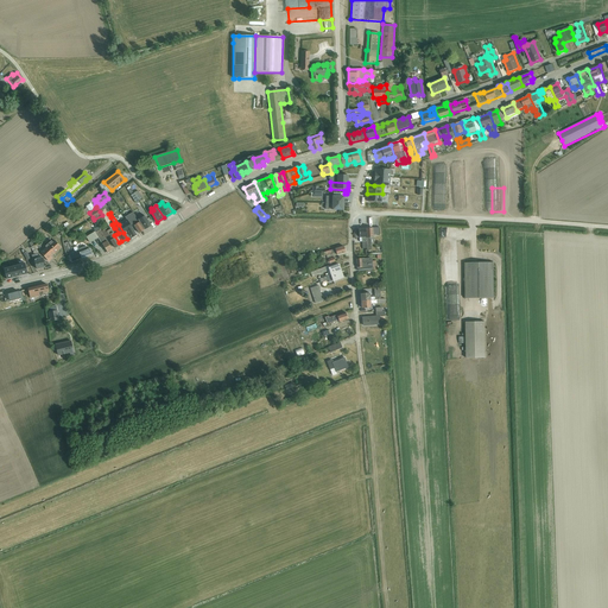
[(145,230),(137,217),(133,213),(126,217),(127,220),(131,226),(133,225),(134,226),(139,234),(145,230)]
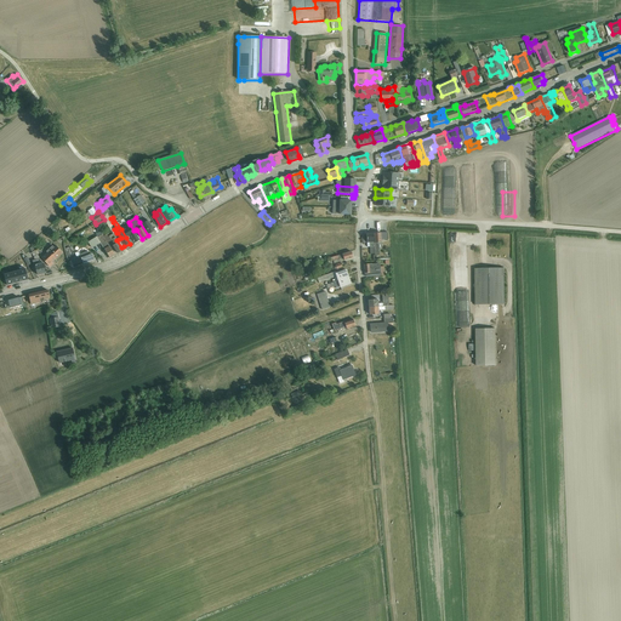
[(143,220),(140,222),(148,235),(154,231),(148,220),(146,222),(143,220)]
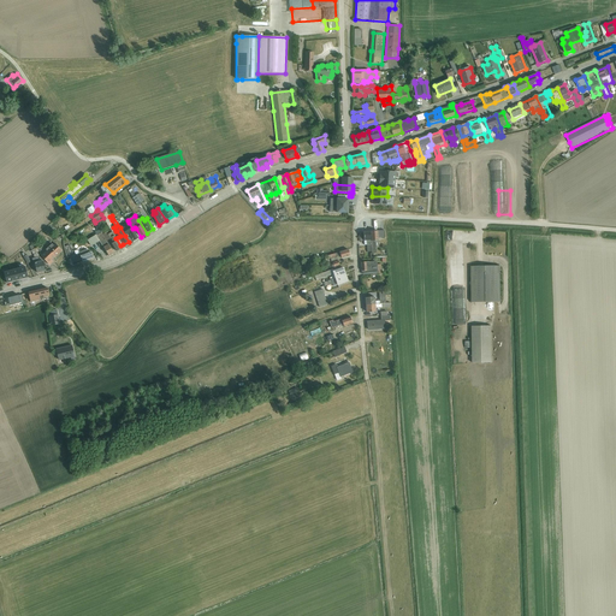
[(129,223),(120,227),(125,236),(129,234),(134,242),(138,238),(132,229),(129,223)]
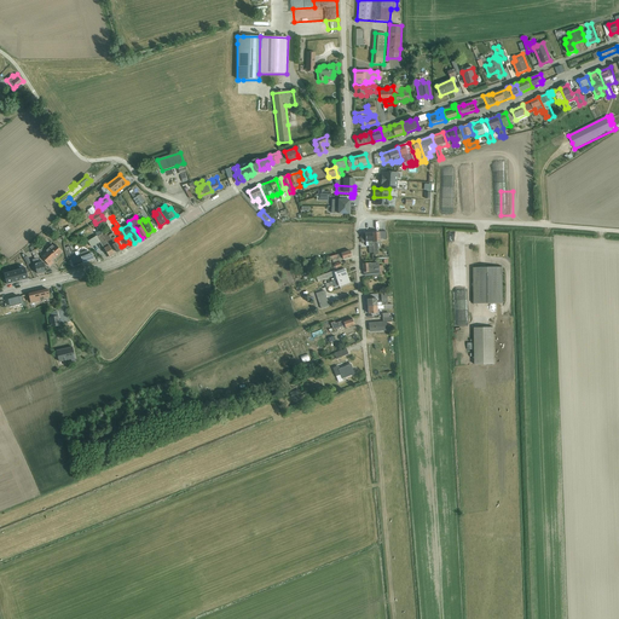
[(121,247),(116,239),(113,233),(111,232),(109,235),(108,232),(104,235),(100,229),(99,230),(100,231),(106,242),(110,241),(111,242),(113,241),(114,244),(113,244),(117,253),(122,249),(121,247)]
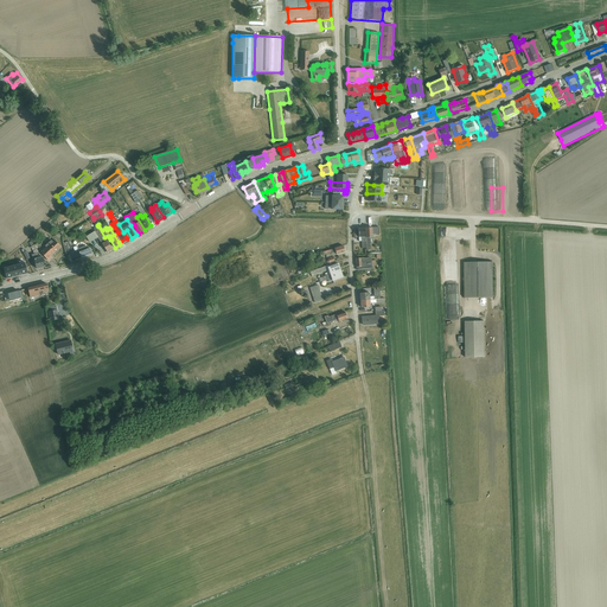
[(104,237),(98,227),(94,229),(95,231),(81,240),(87,244),(89,242),(90,243),(98,237),(102,244),(101,246),(103,248),(104,248),(107,253),(112,249),(104,237)]
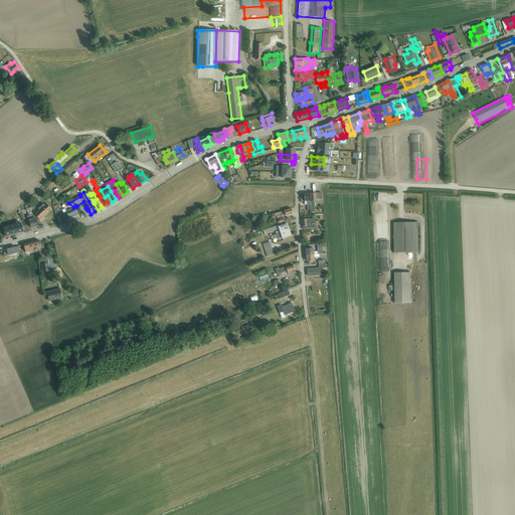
[(310,206),(310,210),(310,212),(315,211),(314,206),(317,205),(316,200),(322,199),(322,193),(310,194),(311,201),(310,201),(311,206),(310,206)]
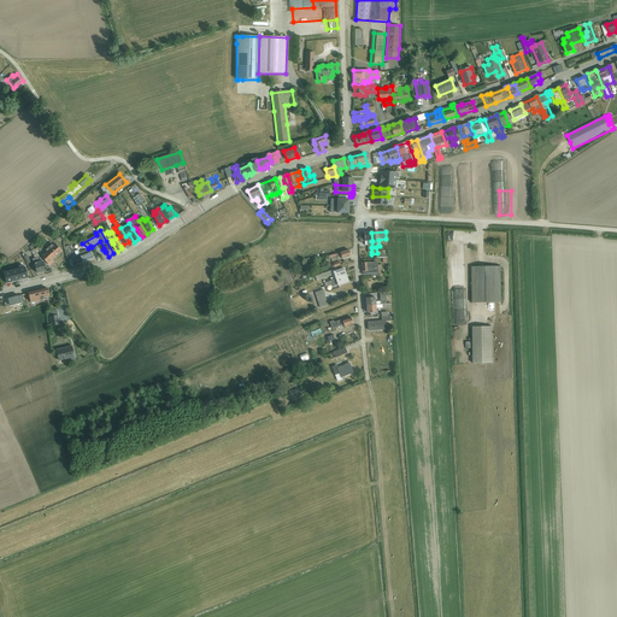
[(47,251),(41,257),(50,265),(53,262),(51,260),(54,257),(62,251),(54,244),(53,246),(52,245),(46,251),(47,251)]
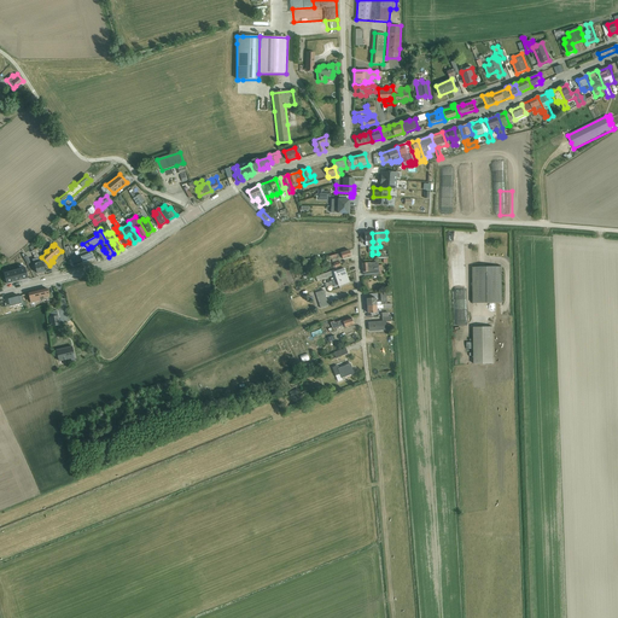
[(31,246),(29,248),(31,251),(34,256),(35,258),(33,260),(35,270),(36,269),(38,274),(46,272),(42,261),(31,246)]
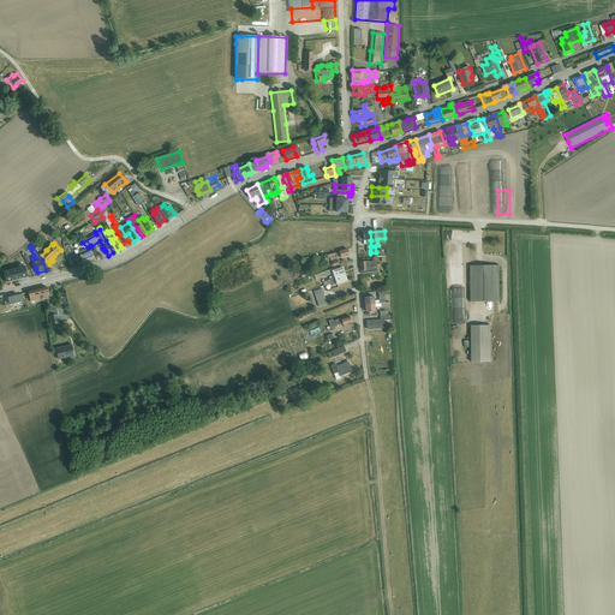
[(70,258),(69,258),(71,266),(73,264),(94,257),(91,251),(88,252),(87,249),(79,252),(78,249),(75,251),(76,255),(70,256),(70,258)]
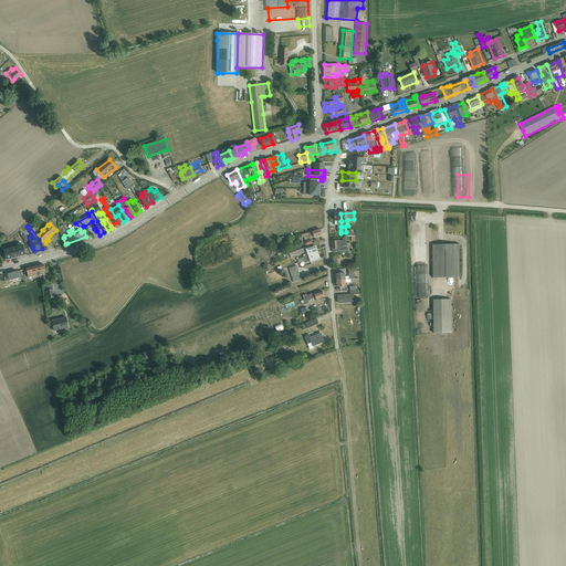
[(313,236),(313,238),(322,236),(320,230),(301,236),(302,239),(304,238),(313,236)]
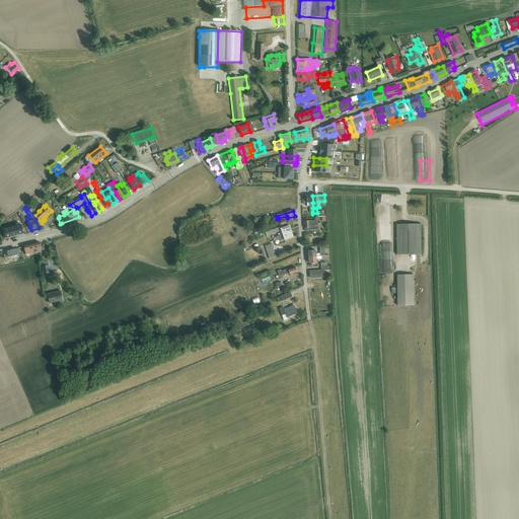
[(309,231),(318,230),(321,230),(320,223),(318,223),(317,220),(304,221),(305,228),(309,228),(309,231)]
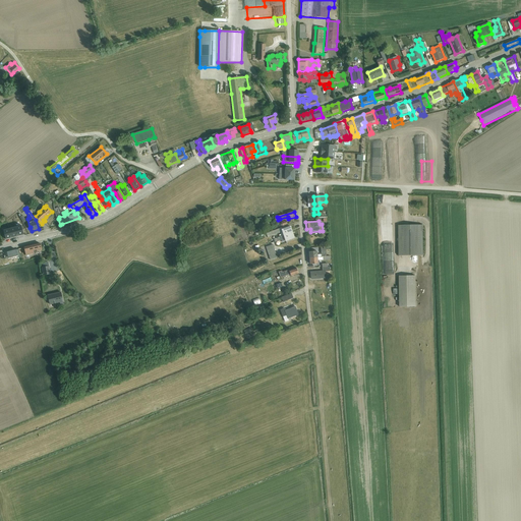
[(21,225),(15,227),(17,236),(23,234),(21,225)]
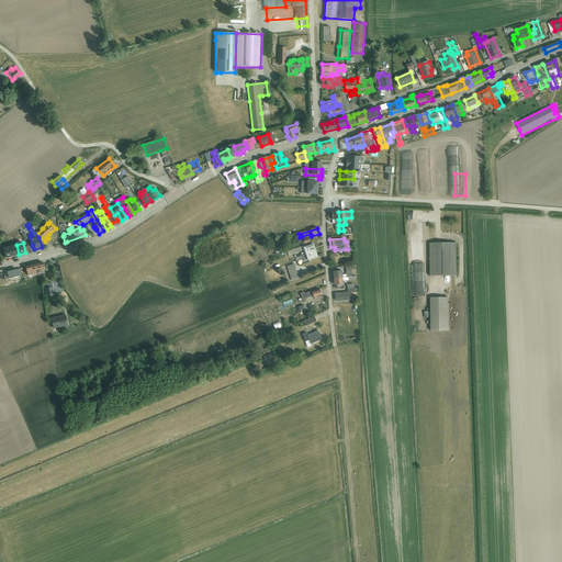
[(439,243),(429,243),(430,276),(457,276),(457,243),(439,243)]
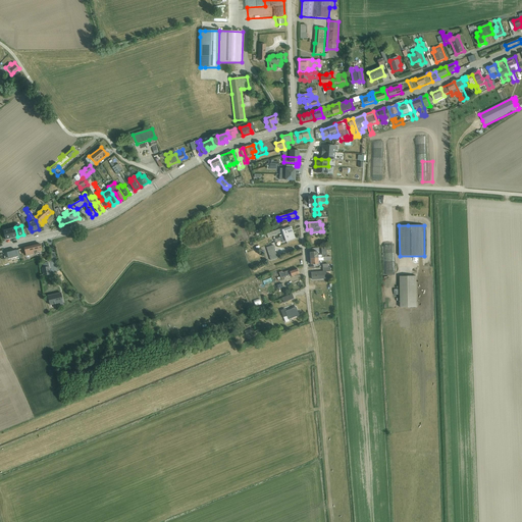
[(15,227),(9,229),(11,238),(17,237),(15,227)]
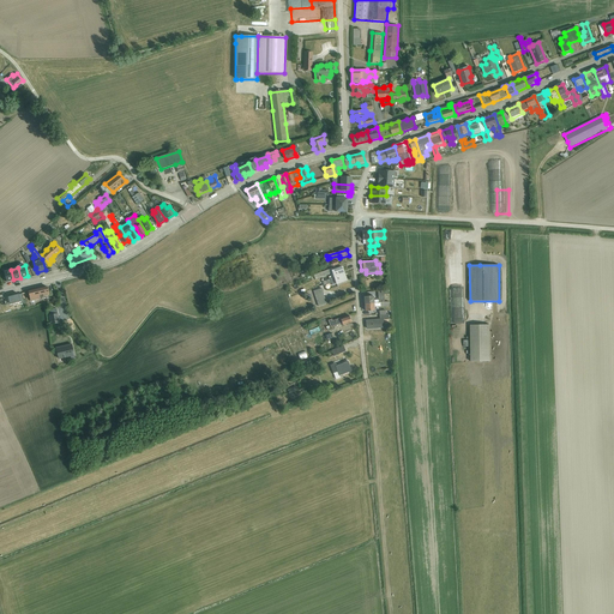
[(331,269),(313,275),(315,280),(330,275),(331,276),(329,277),(330,280),(344,275),(342,268),(336,269),(332,271),(331,269)]
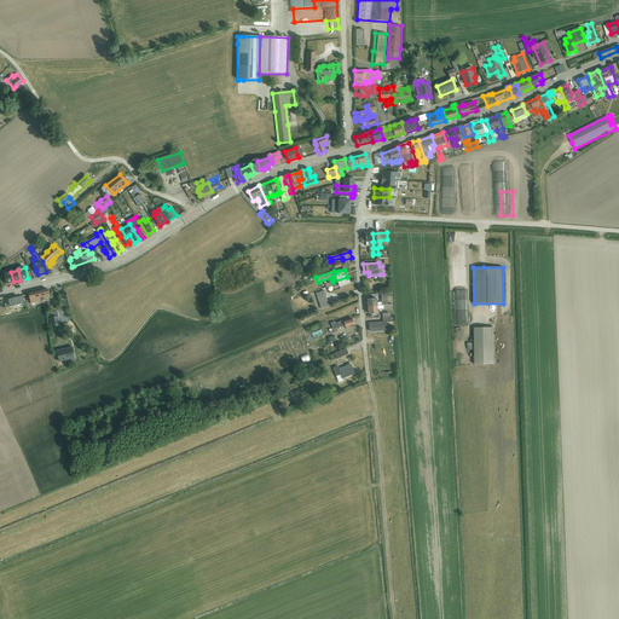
[(13,282),(11,272),(4,273),(7,284),(13,282)]
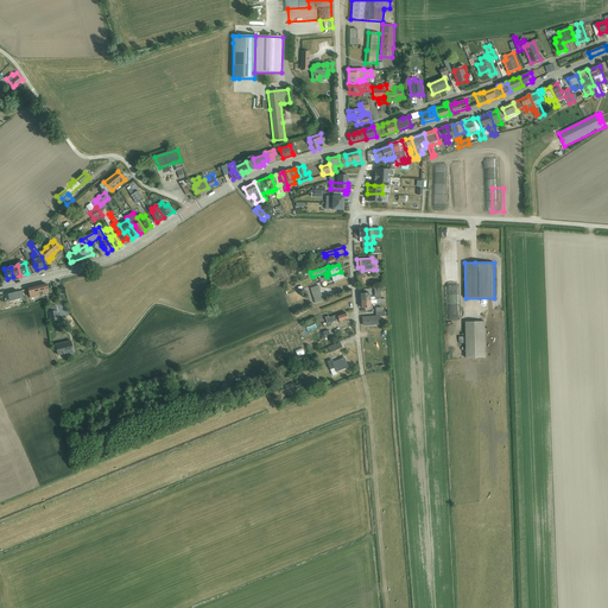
[(341,272),(327,277),(320,279),(321,283),(328,280),(329,283),(343,278),(341,272)]
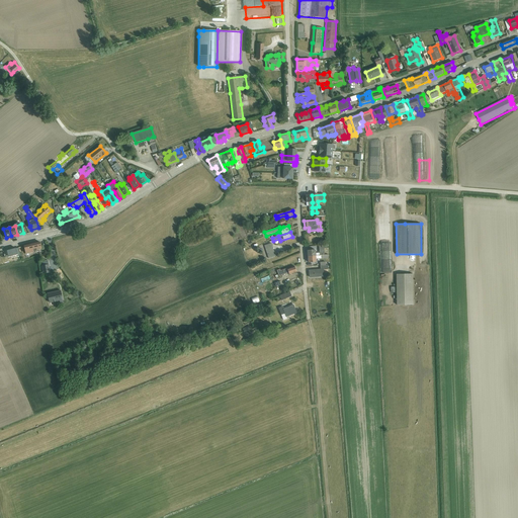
[(39,242),(24,246),(26,254),(33,252),(37,251),(37,250),(41,249),(39,242)]
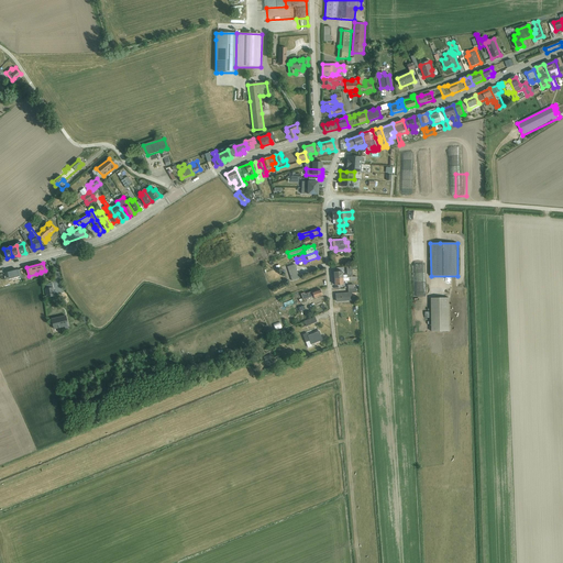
[(295,264),(287,267),(291,282),(299,278),(298,273),(295,264)]
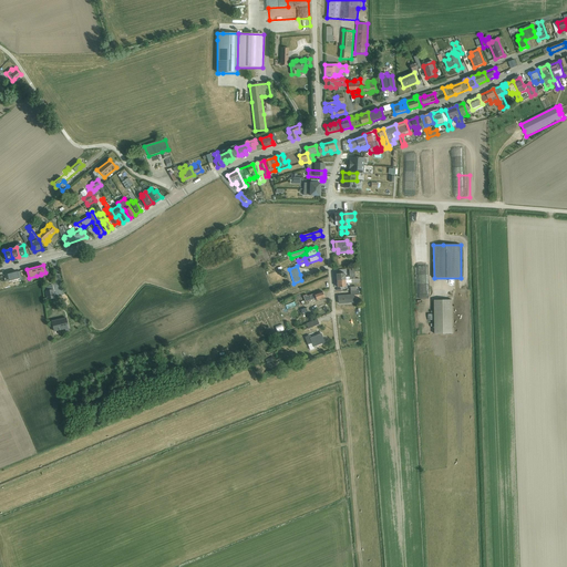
[(337,281),(356,279),(354,272),(359,271),(359,268),(349,268),(350,277),(346,277),(346,274),(337,275),(337,281)]
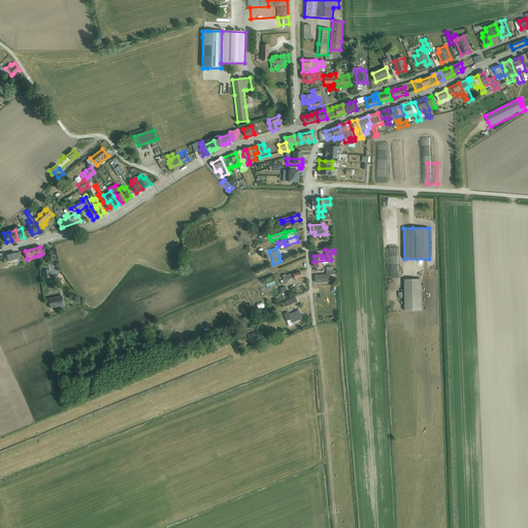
[(15,254),(7,256),(8,262),(12,261),(12,263),(18,262),(19,265),(22,265),(19,253),(15,254)]
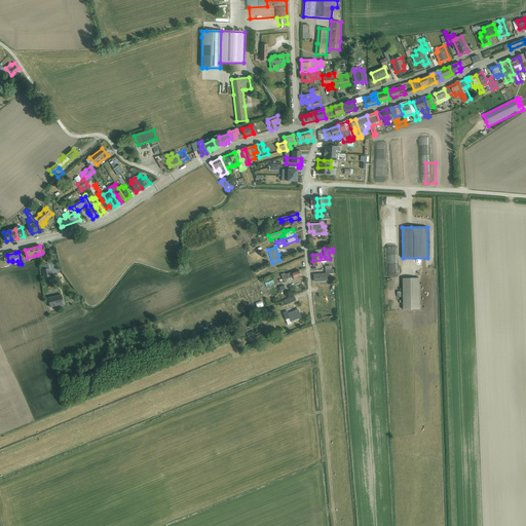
[(49,268),(42,270),(43,277),(51,276),(49,268)]
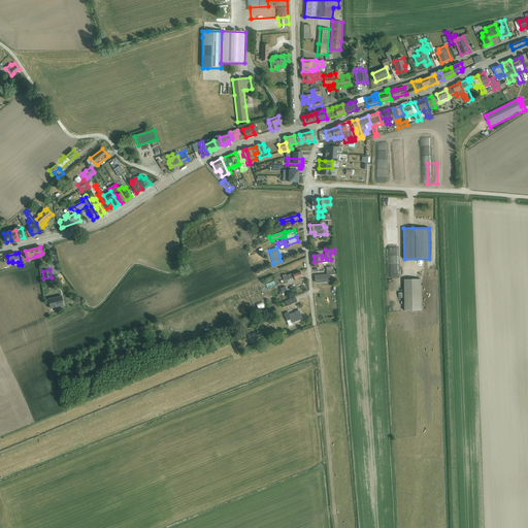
[(332,270),(326,271),(327,275),(315,276),(316,283),(330,282),(330,275),(334,274),(334,270),(332,270)]
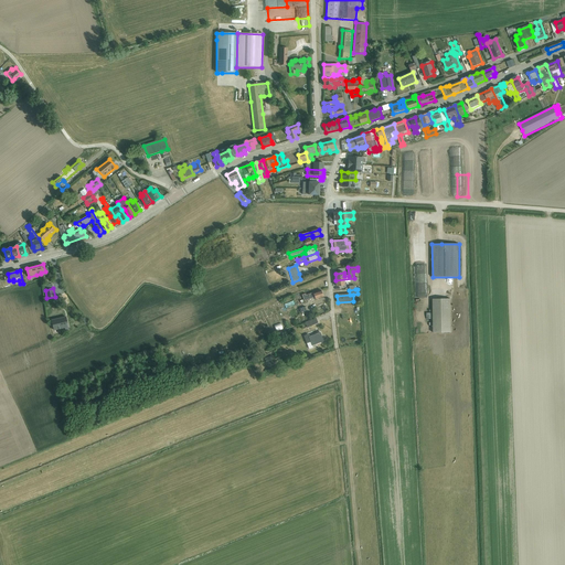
[(306,294),(302,295),(305,301),(315,298),(316,300),(323,297),(321,291),(313,294),(313,292),(306,295),(306,294)]
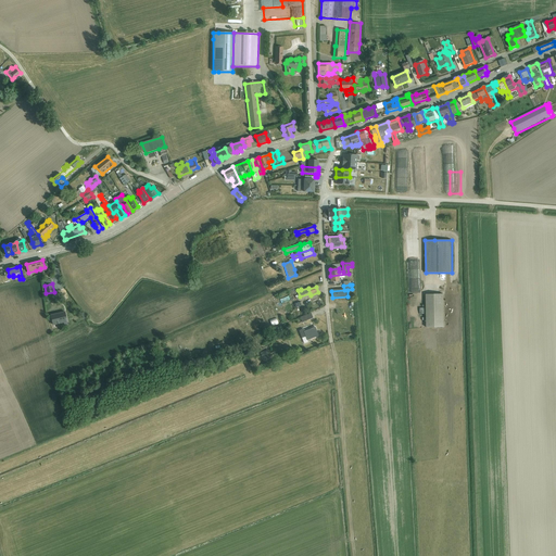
[(443,294),(426,294),(427,327),(444,327),(443,294)]
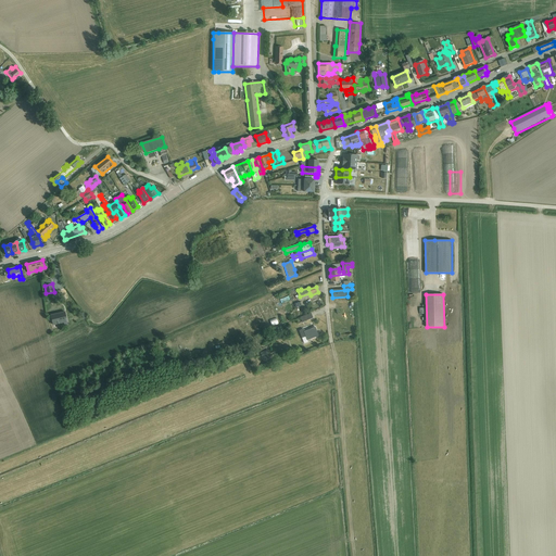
[(79,307),(77,308),(80,313),(81,314),(80,315),(84,319),(87,317),(83,311),(83,312),(79,307)]
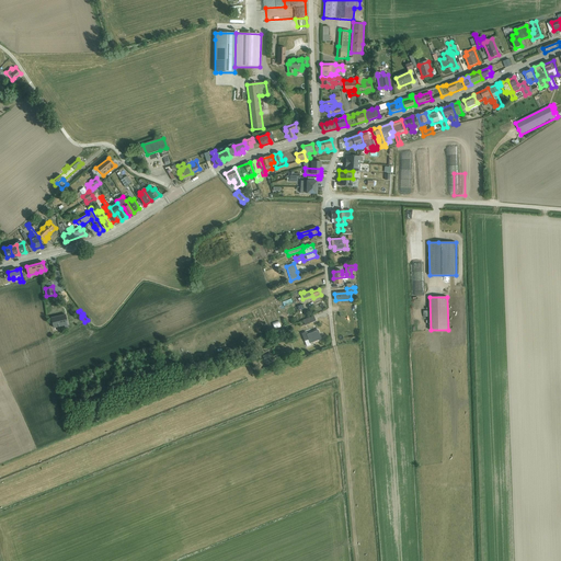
[(66,315),(52,318),(54,328),(68,324),(66,315)]
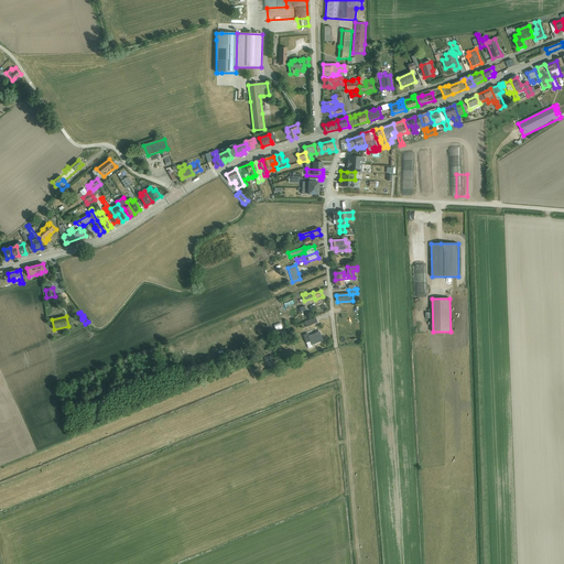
[(315,317),(304,322),(306,327),(317,323),(316,320),(315,317)]
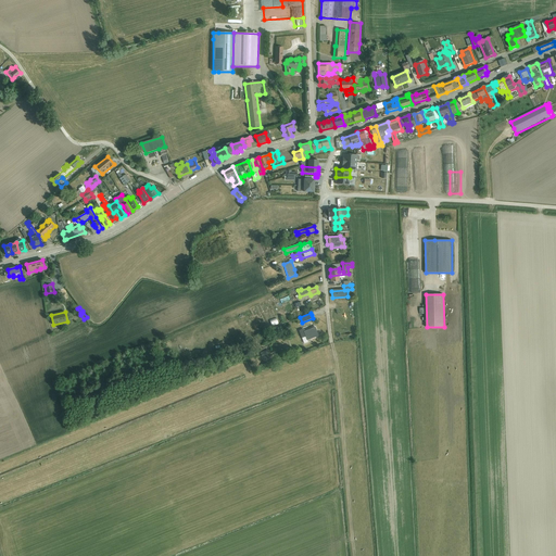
[(304,329),(299,331),(304,343),(307,342),(307,340),(318,336),(315,327),(305,331),(304,329)]
